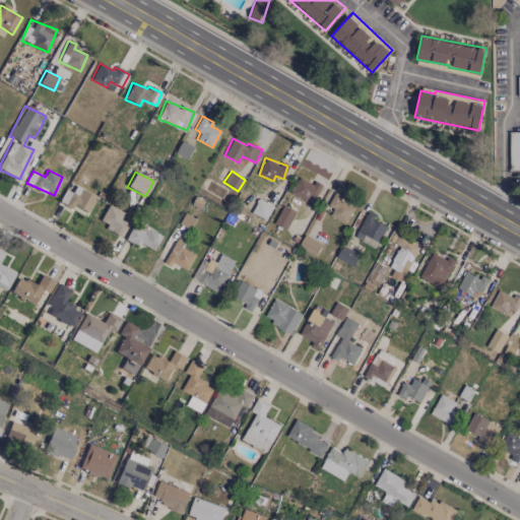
[(290,193),(311,203),(319,185),(300,175),(290,193)]
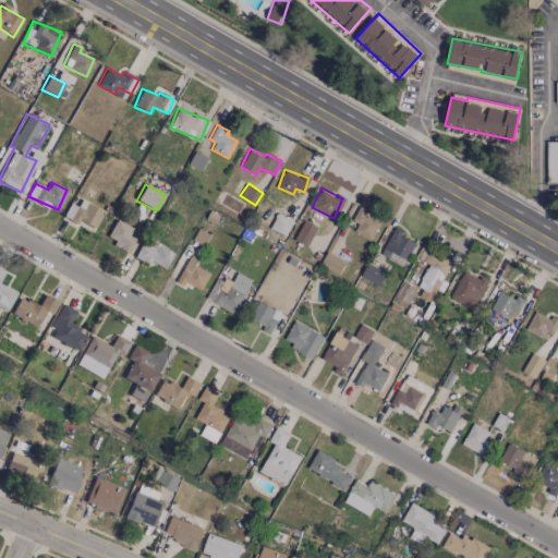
[(70,203),(63,217),(77,225),(80,220),(94,228),(102,211),(81,199),(77,207),(70,203)]
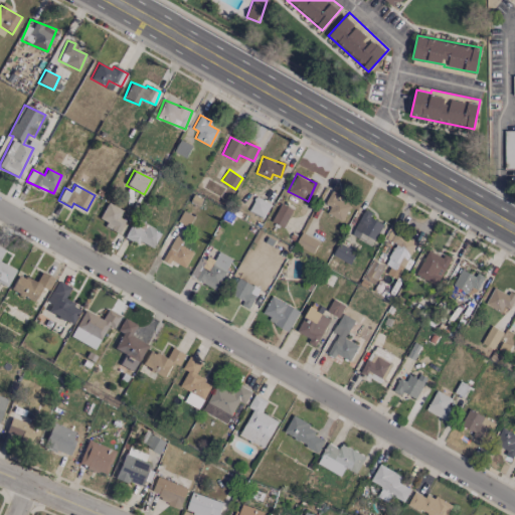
[(330,205),(327,214),(343,220),(350,201),(329,193),(325,203),(330,205)]
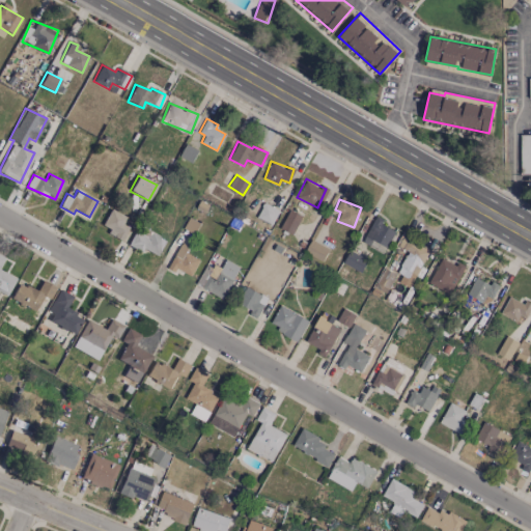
[(279,210),(264,202),(256,216),(272,224),(279,210)]
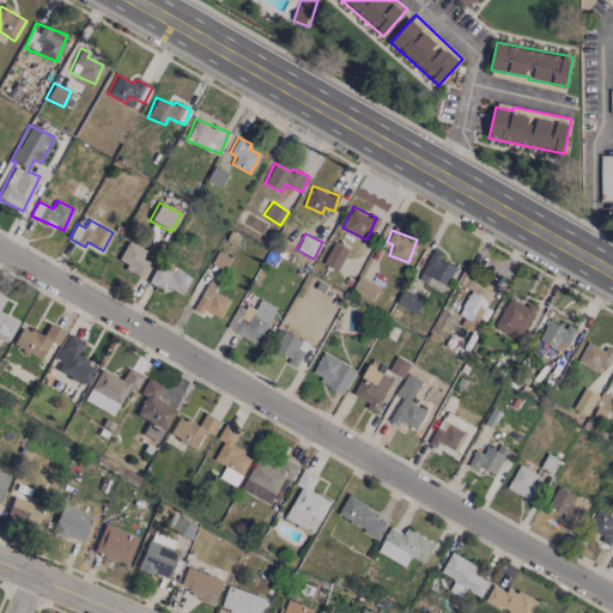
[(140,277),(147,262),(141,259),(145,250),(128,241),(116,263),(140,277)]
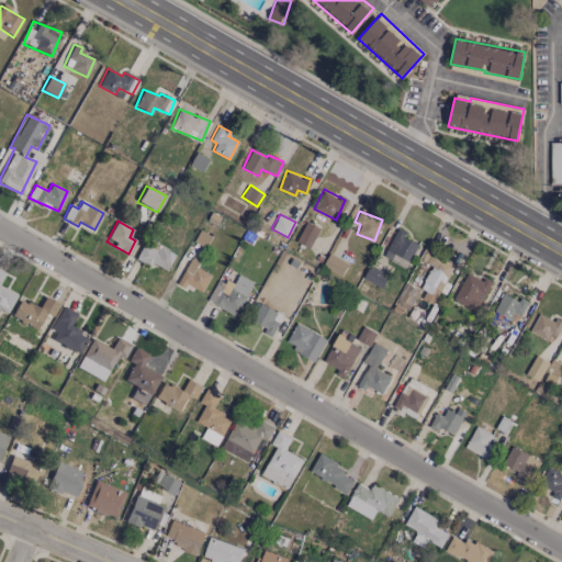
[(310,247),(319,228),(306,222),(296,240),(310,247)]
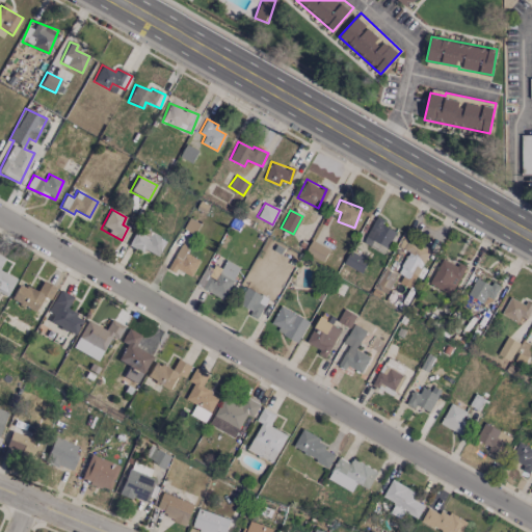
[(374,217),(363,242),(384,253),(396,228),(374,217)]
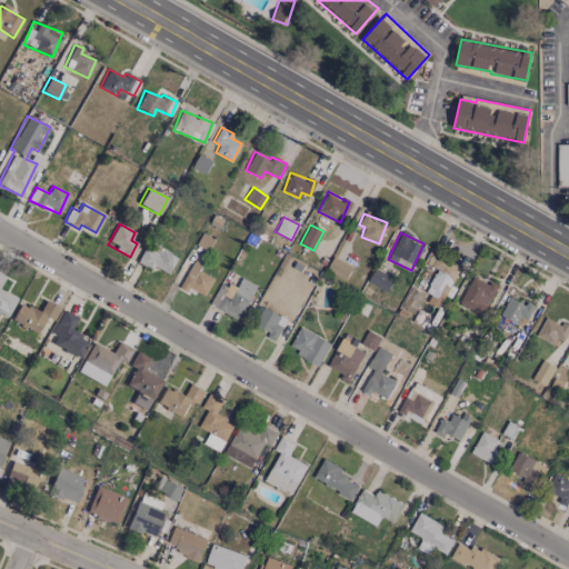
[(138,261),(167,277),(178,257),(148,241),(138,261)]
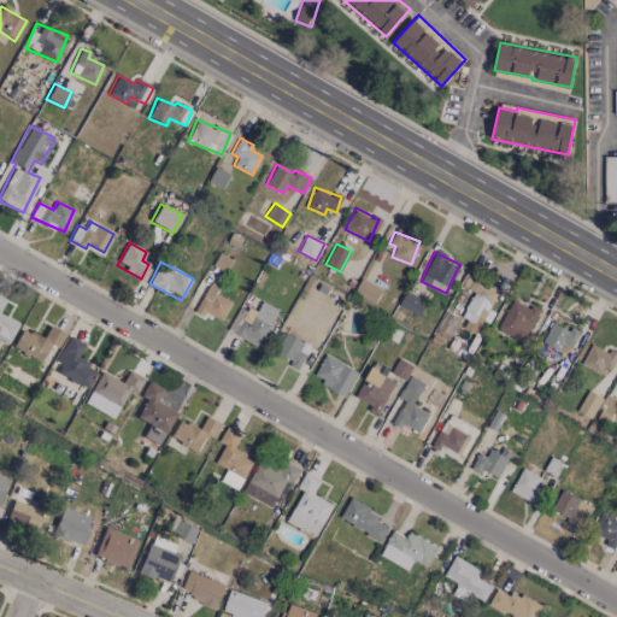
[(498,287),(465,272),(458,288),(471,293),(462,316),(468,318),(464,327),(477,334),(498,287)]
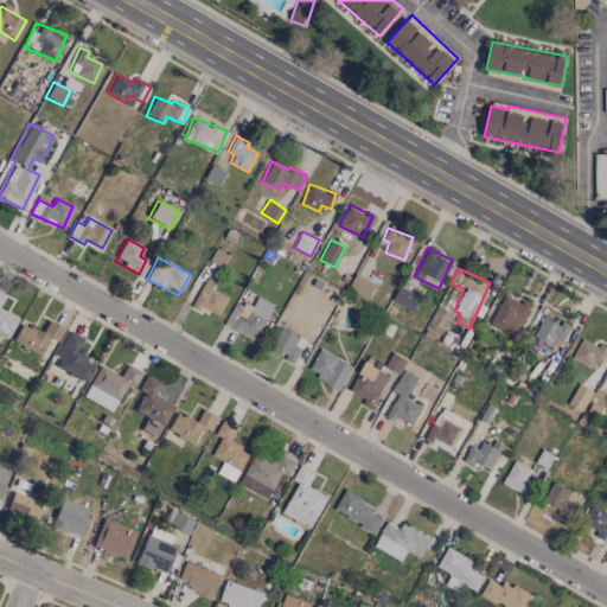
[(349,288),(370,296),(376,283),(355,274),(349,288)]
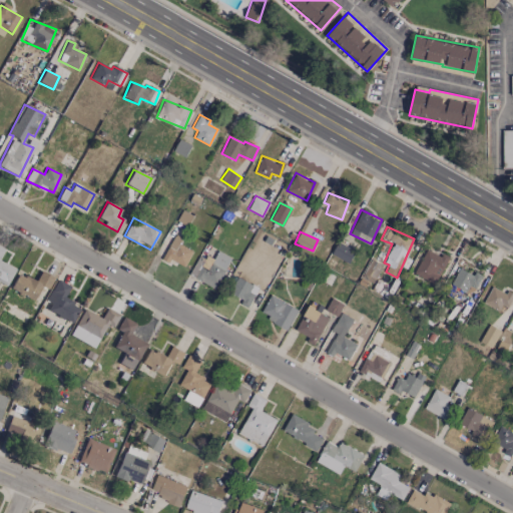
[(184,267),(192,249),(180,243),(183,237),(174,233),(163,257),(184,267)]
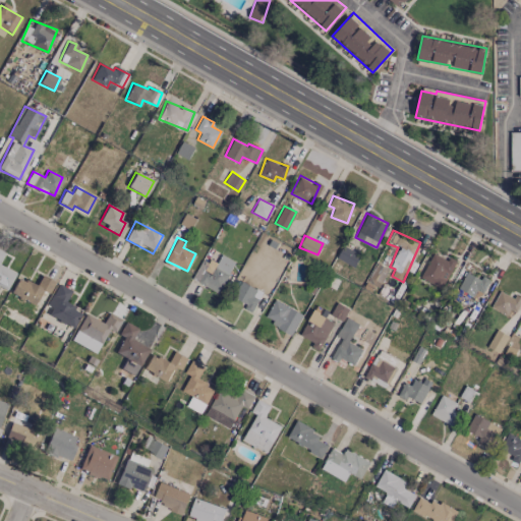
[(360,254),(343,244),(336,256),(354,267),(360,254)]
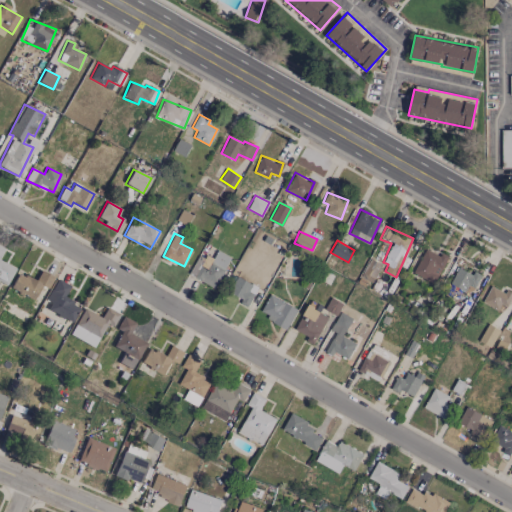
[(0,260),(0,256),(4,249),(0,246),(0,281),(6,285),(15,268),(0,260)]
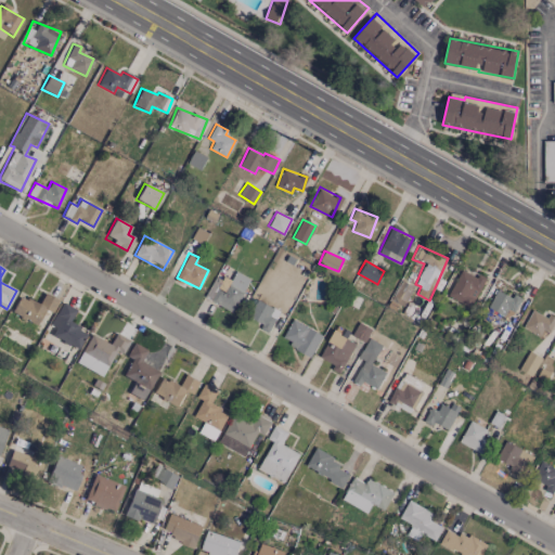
[(470,307),(485,278),(461,267),(448,296),(470,307)]
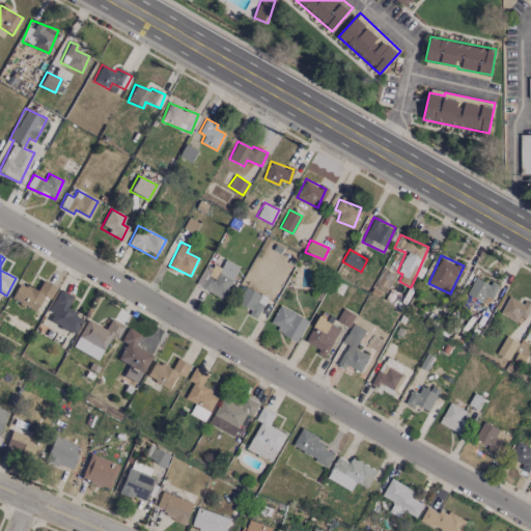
[(196,283),(222,298),(240,267),(225,258),(219,271),(206,263),(196,283)]
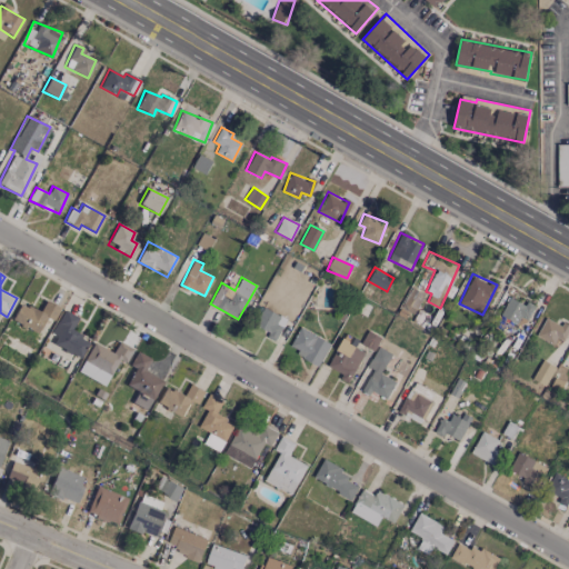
[(429,296),(411,287),(399,309),(412,316),(421,299),(426,301),(429,296)]
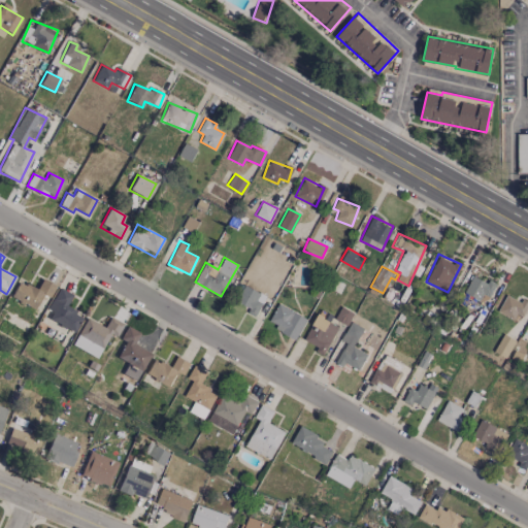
[(486,305),(493,284),(471,274),(463,297),(486,305)]
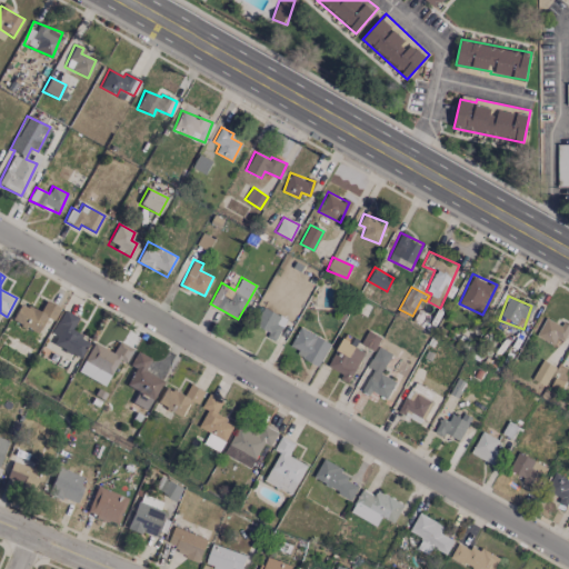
[(39,312),(21,303),(7,335),(25,342),(29,332),(37,336),(46,317),(53,320),(59,307),(45,300),(39,312)]
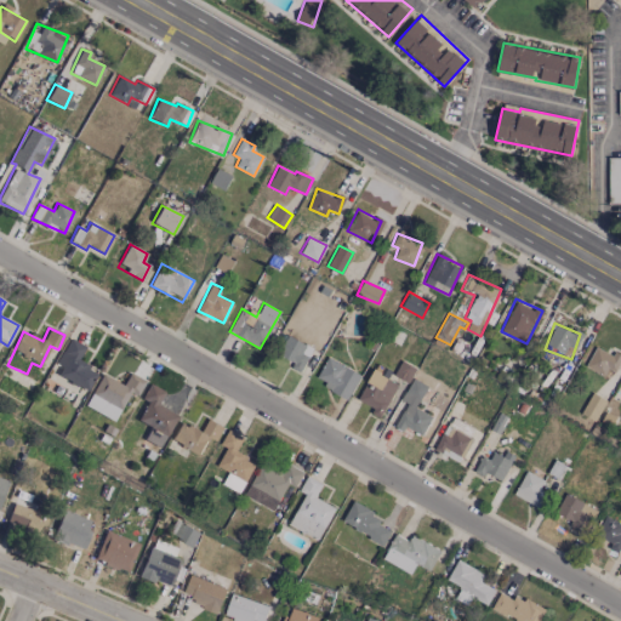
[(277,353),(294,362),(291,368),(301,372),(314,348),(288,334),(277,353)]
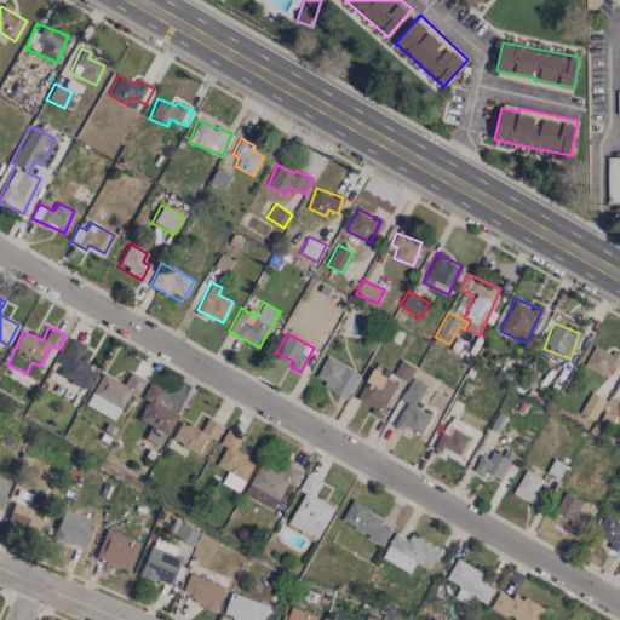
[(86,389),(96,368),(78,360),(85,344),(68,337),(56,365),(61,367),(57,375),(86,389)]
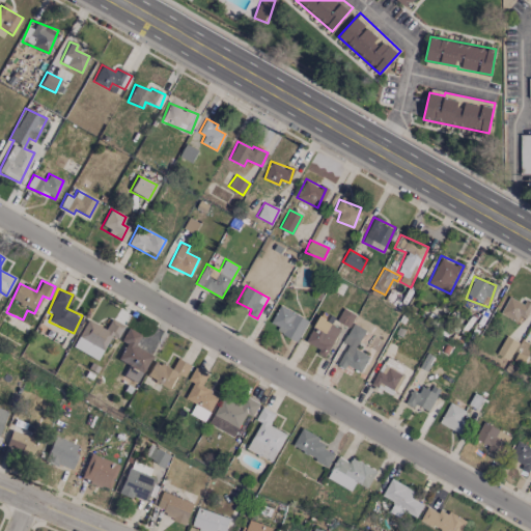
[(526,318),(530,307),(530,303),(525,300),(524,303),(509,296),(500,312),(516,322),(520,314),(526,318)]
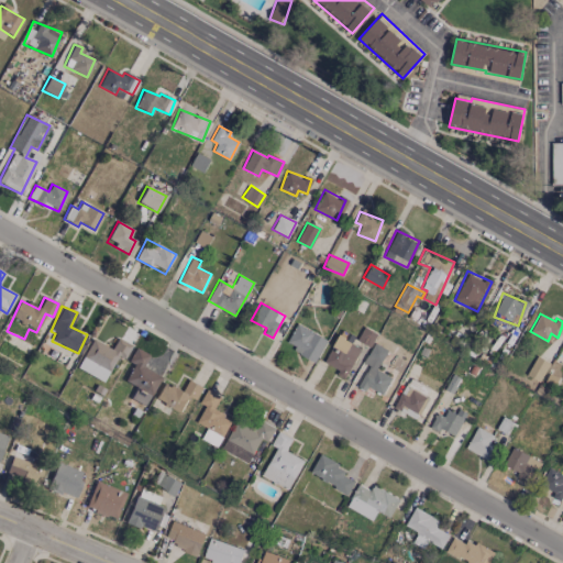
[(327,339),(297,323),(286,344),(316,360),(327,339)]
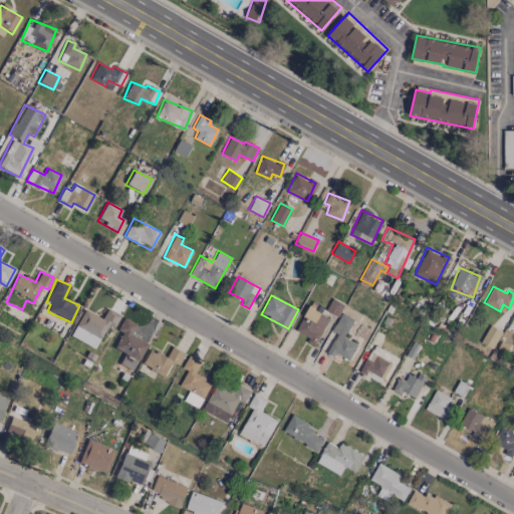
[(344,303),(331,298),(326,310),(338,316),(344,303)]
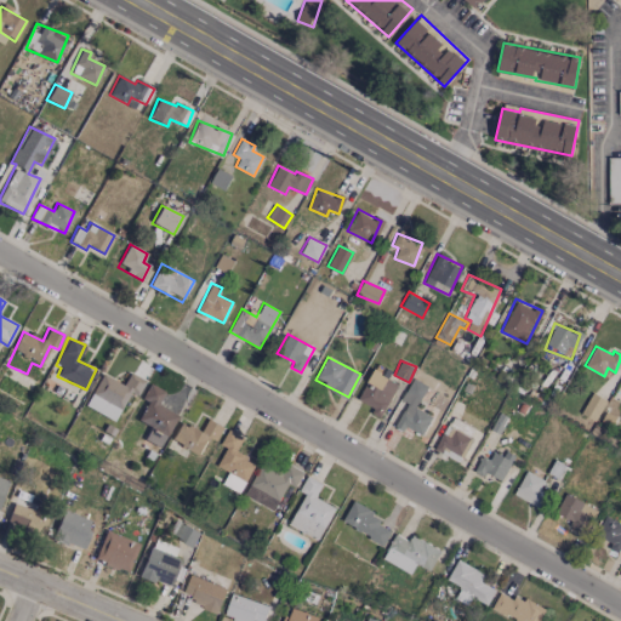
[(358,399),(374,406),(370,412),(381,417),(398,381),(372,369),(358,399)]
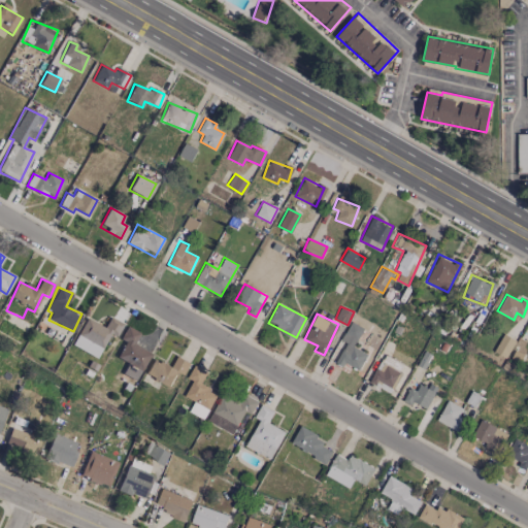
[(97,358),(109,333),(116,337),(123,324),(109,317),(104,327),(87,318),(72,344),(97,358)]
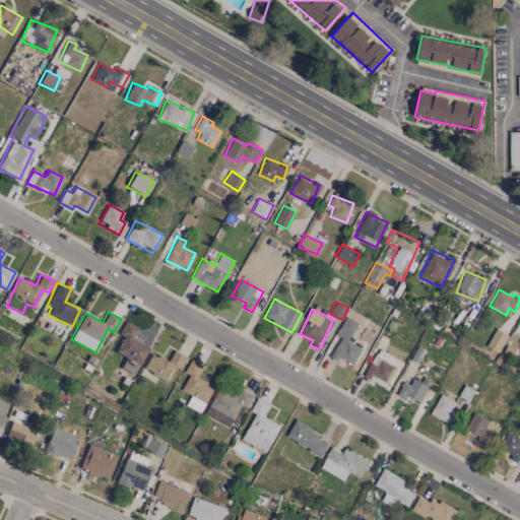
[(348,341),(358,323),(345,316),(336,334),(341,337),(331,355),(351,367),(362,348),(348,341)]
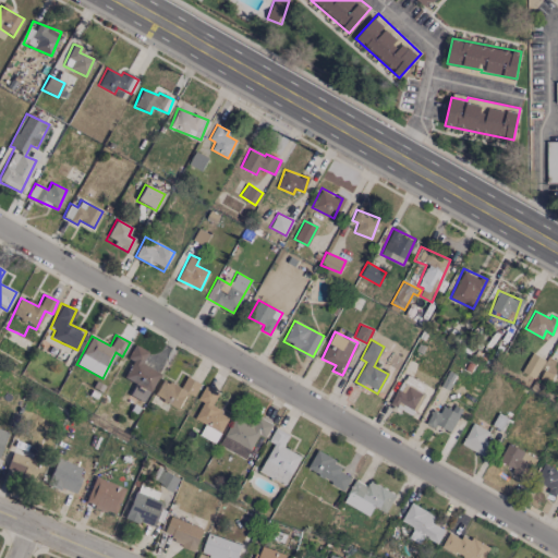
[(159,374),(141,364),(147,352),(133,344),(126,359),(132,361),(123,377),(135,384),(129,395),(144,402),(159,374)]
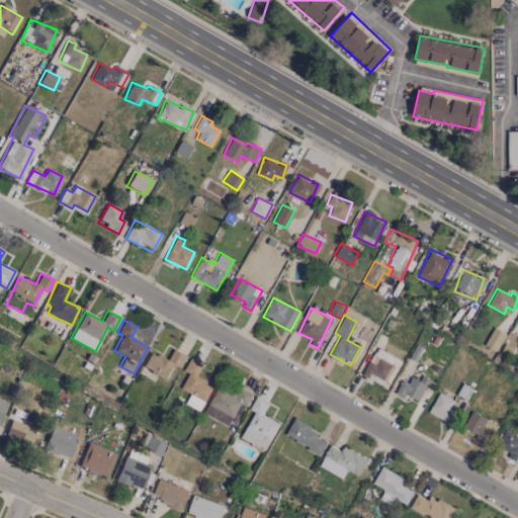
[(496,351),(506,333),(494,327),(484,345),(496,351)]
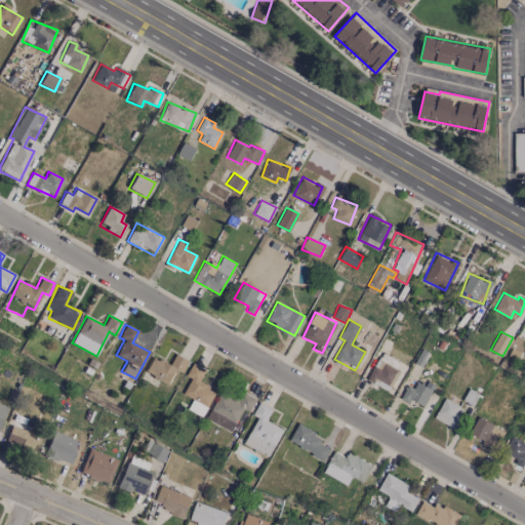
[(367,379),(388,391),(403,363),(381,352),(367,379)]
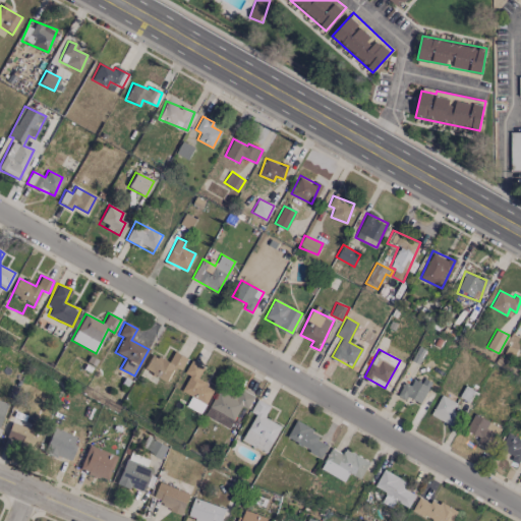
[(174,366),(181,369),(187,357),(174,351),(169,361),(152,353),(143,369),(168,381),(174,366)]
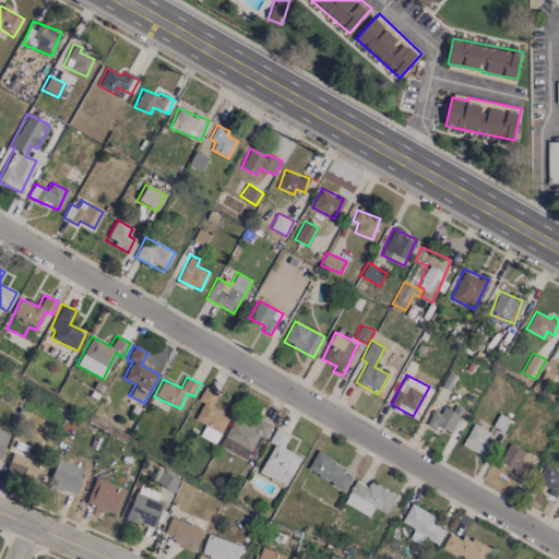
[(230,416),(212,406),(218,392),(205,385),(198,400),(203,403),(195,419),(205,424),(200,435),(216,443),(230,416)]
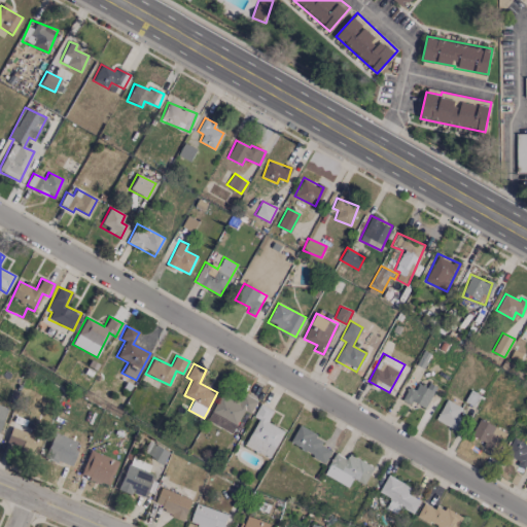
[(418,383),(415,389),(409,386),(402,398),(425,409),(436,385),(429,382),(426,386),(418,383)]
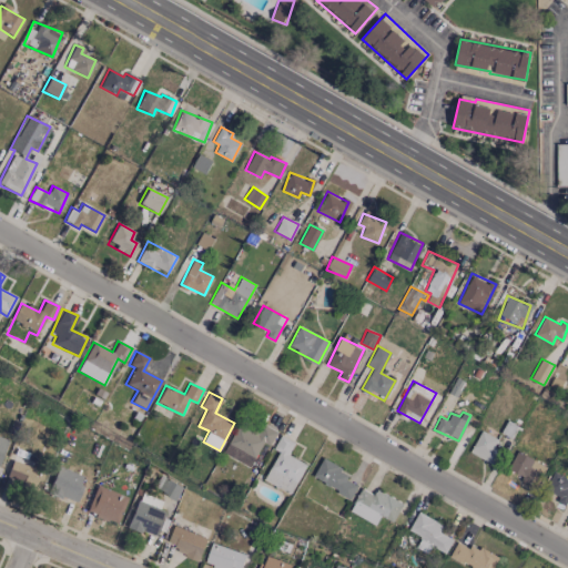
[(263,442),(270,446),(277,432),(262,423),(259,430),(241,421),(223,452),(250,467),(263,442)]
